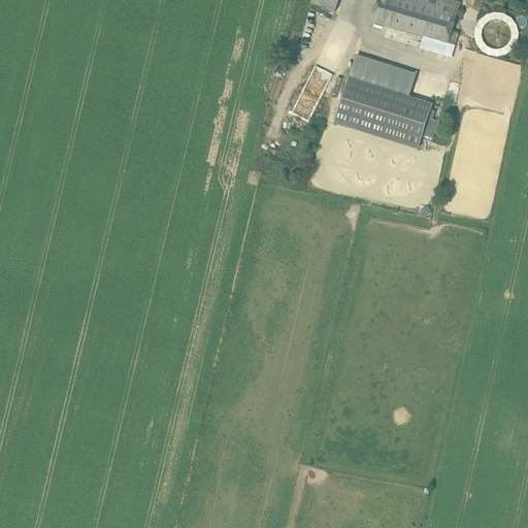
[(339,0),(312,0),(311,6),(335,13),(339,0)]
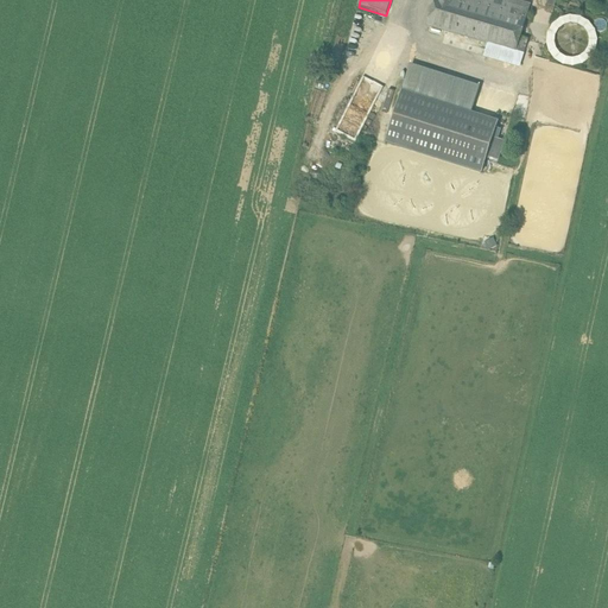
[(531,6),(510,0),(435,0),(428,26),(489,44),(515,52),(520,37),(531,6)]
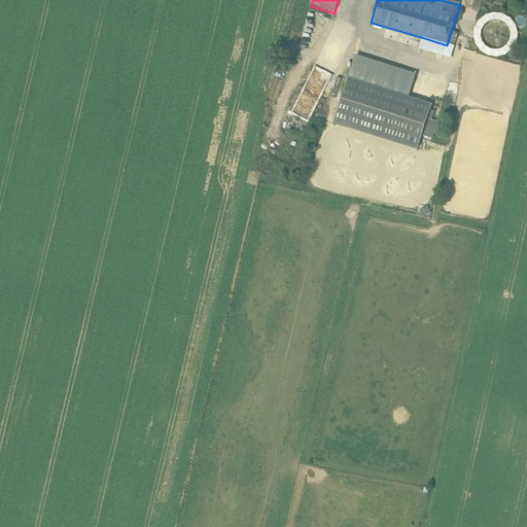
[(518,43),(516,20),(504,20),(505,35),(501,35),(501,39),(505,38),(506,48),(494,49),(495,56),(512,55),(511,44),(518,43)]
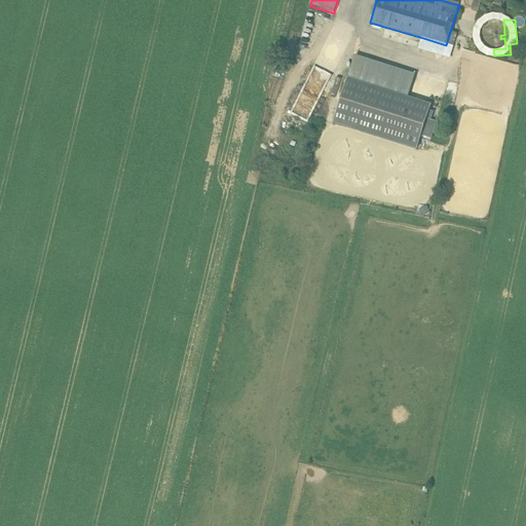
[(446,45),(423,38),(420,47),(450,55),(457,34),(450,32),(446,45)]
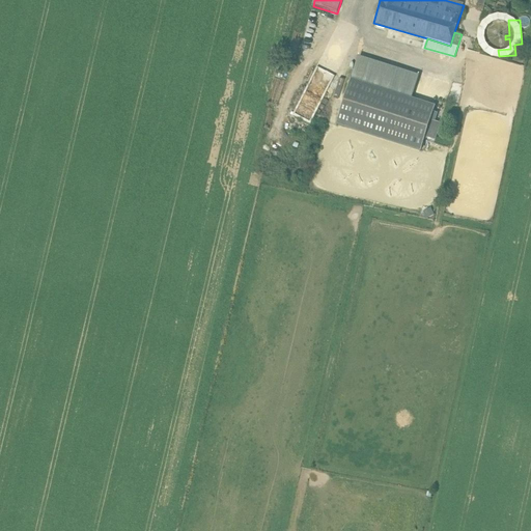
[(417,80),(358,61),(352,81),(411,100),(417,80)]
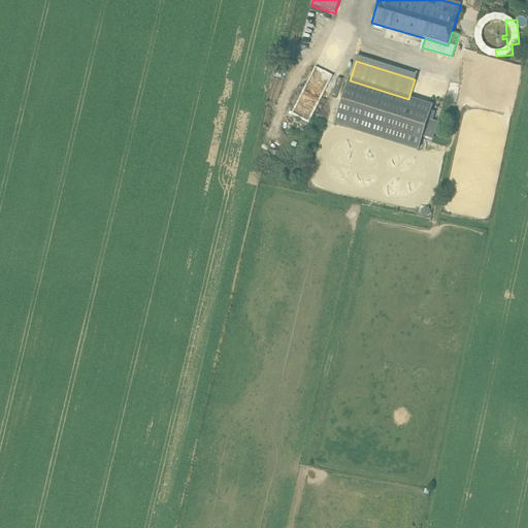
[(316,67),(306,89),(324,96),(333,74),(316,67)]
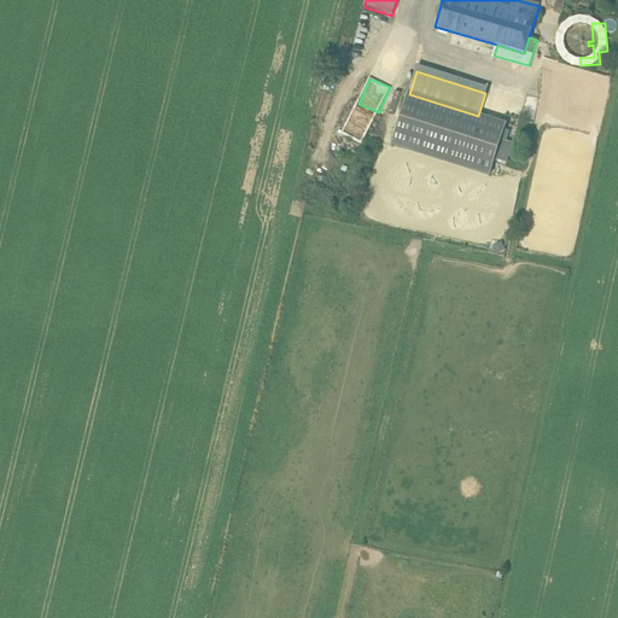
[(478,116),(409,94),(392,145),(489,176),(495,161),(506,164),(512,145),(501,141),(506,126),(478,116)]
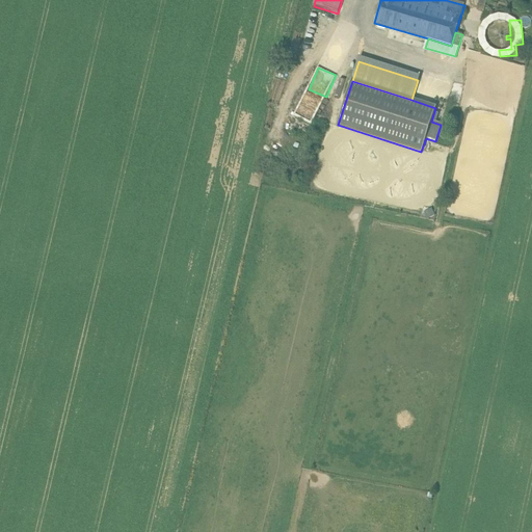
[(432,208),(425,211),(428,218),(435,215),(432,208)]
